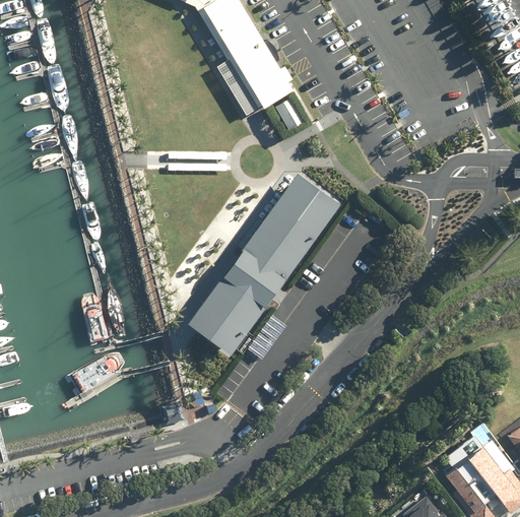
[(281,68),(238,0),(178,0),(194,7),(225,61),(219,64),(247,113),(261,105),(264,109),(295,90),(290,82),(294,81),(284,66),(281,68)]
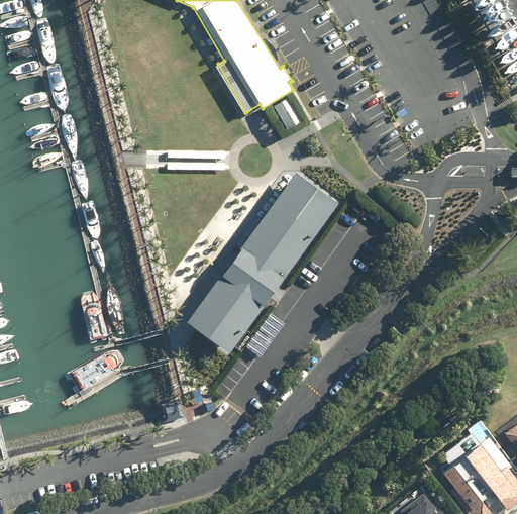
[(304,120),(290,97),(275,106),(289,129),(304,120)]
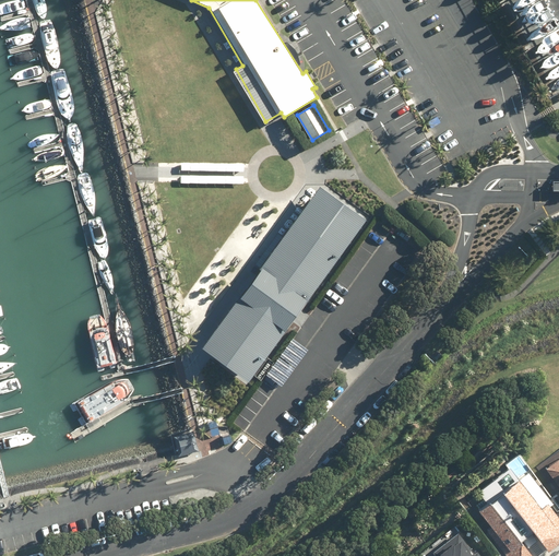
[(325,187),(322,185),(204,346),(215,354),(250,379),(369,215),(325,187)]
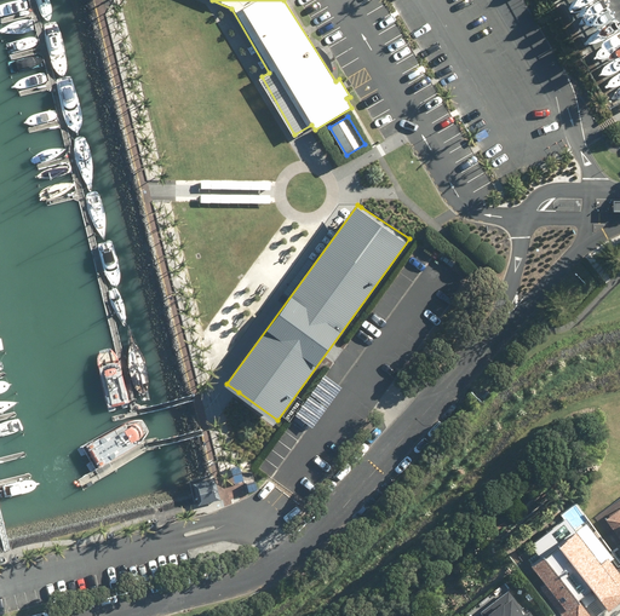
[(428,343),(418,353),(423,357),(432,346),(428,343)]
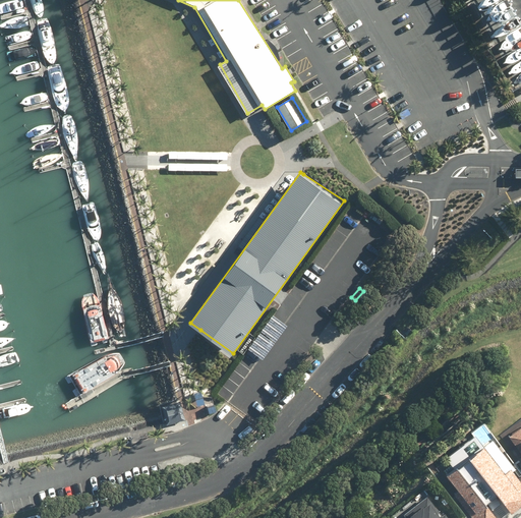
[(177,403),(163,407),(168,425),(186,421),(181,402),(177,403)]
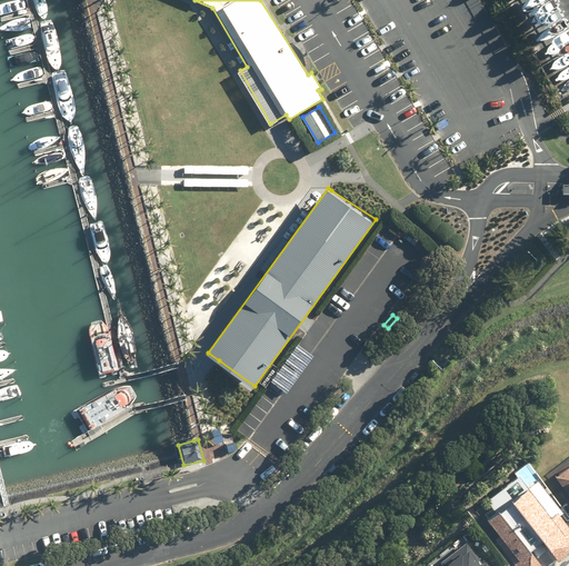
[(568,468),(553,478),(568,499),(568,468)]
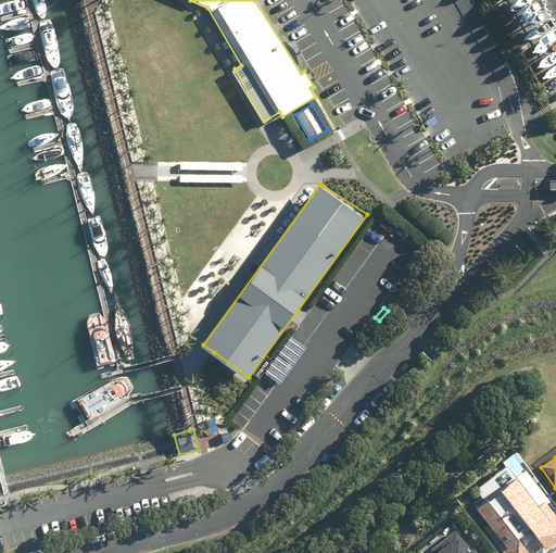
[(482,530),(501,552),(526,552),(514,538),(526,529),(543,551),(555,540),(555,520),(551,514),(555,510),(555,508),(525,469),(514,478),(504,465),(474,490),(482,501),(472,508),(487,526),(482,530)]
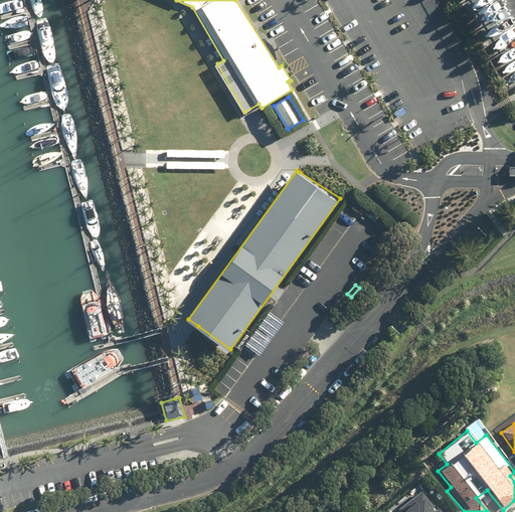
[(439,511),(438,510),(437,511),(434,511),(419,493),(397,510),(398,511),(439,511)]
